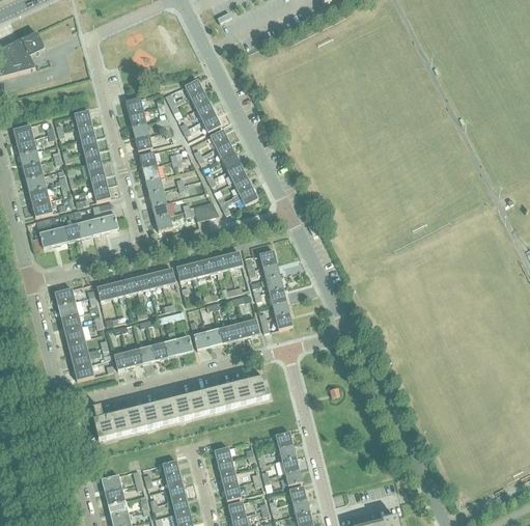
[(228,10),(216,16),(219,21),(230,16),(228,10)]
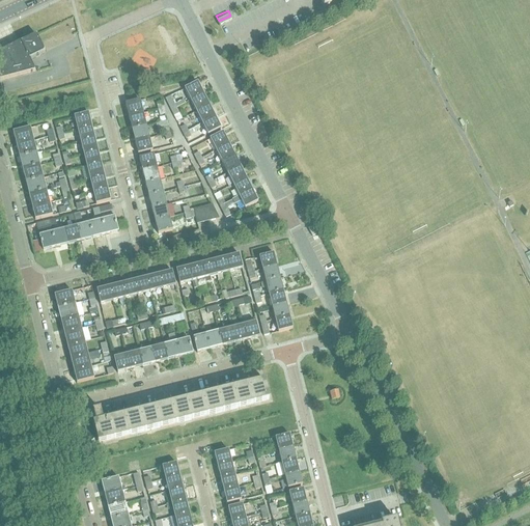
[(20,36),(0,46),(0,75),(34,66),(29,55),(44,48),(35,30),(21,37),(20,36)]
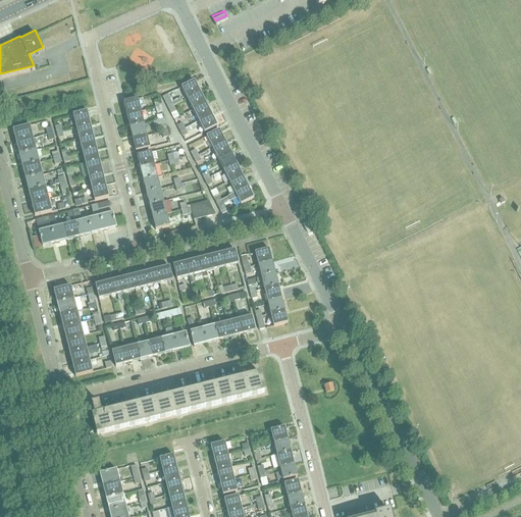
[(180,83),(186,95),(199,88),(194,76),(180,83)]
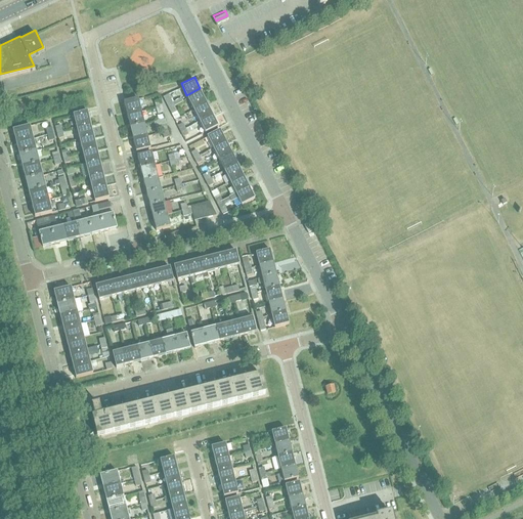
[(186,95),(192,106),(206,99),(200,88),(186,95)]
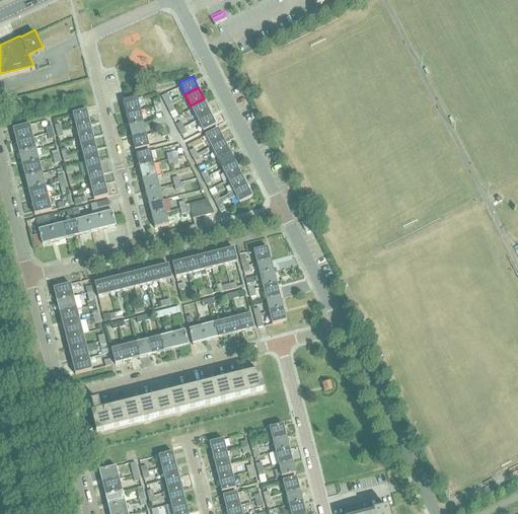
[(160,92),(166,103),(171,100),(179,96),(177,93),(169,97),(165,89),(160,92)]
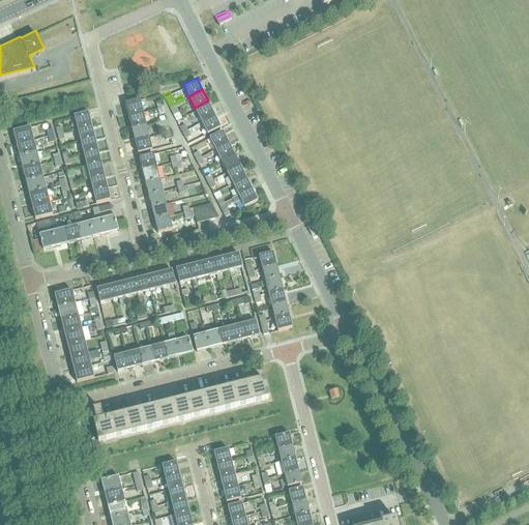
[(124,99),(127,112),(142,109),(139,95),(124,99)]
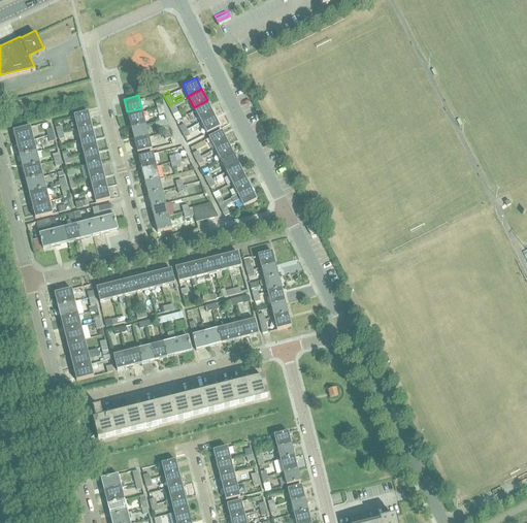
[(194,107),(200,119),(213,112),(207,100),(194,107)]
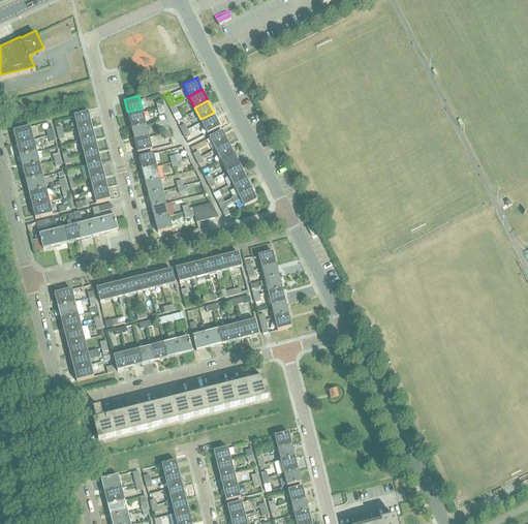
[(72,112),(75,124),(90,121),(87,109),(72,112)]
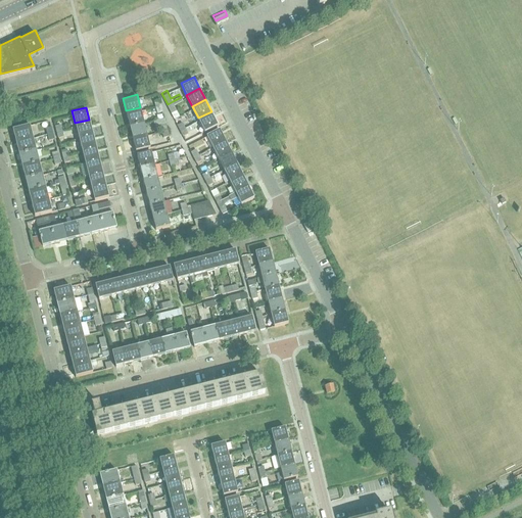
[(126,110),(129,123),(143,120),(140,107),(126,110)]
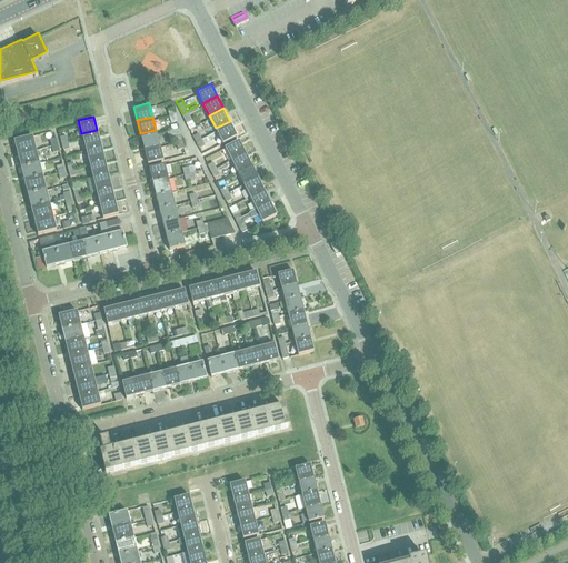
[(230,121),(216,128),(221,140),(236,133),(230,121)]
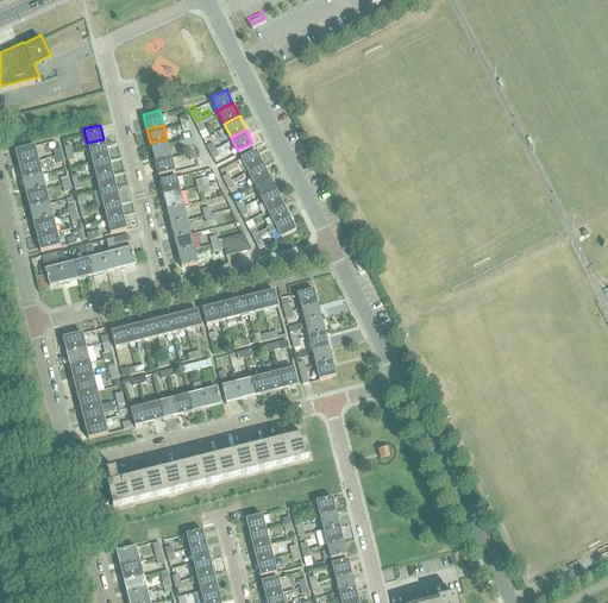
[(205,142),(208,148),(215,145),(212,138),(205,142)]
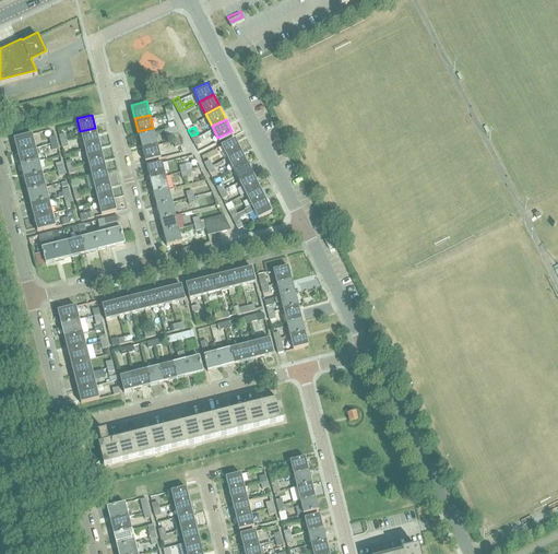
[(80,131),(83,145),(98,141),(95,128),(80,131)]
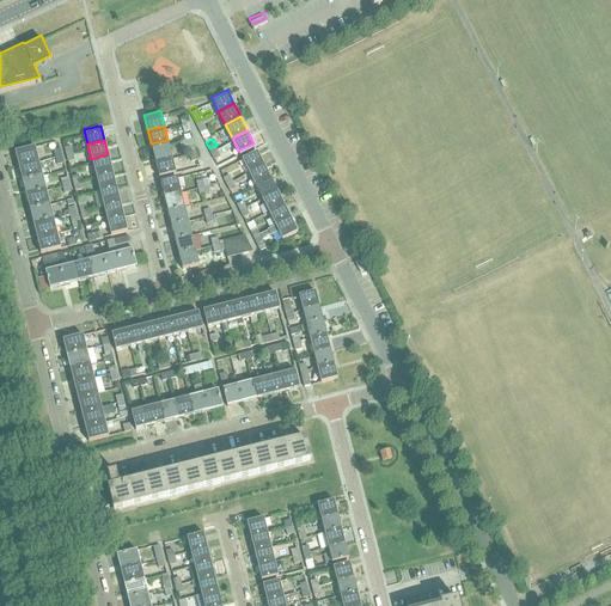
[(151,144),(154,158),(171,154),(167,140),(151,144)]
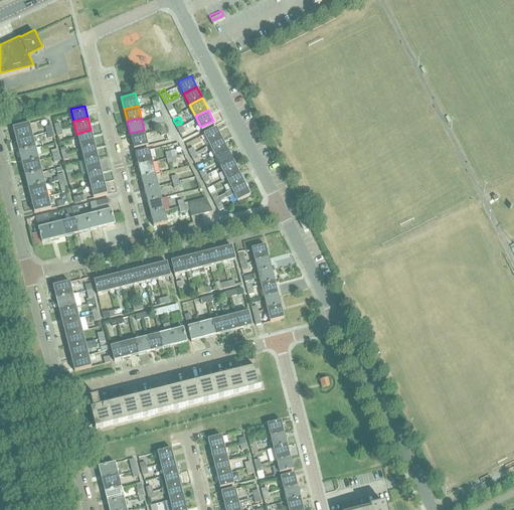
[(11,124),(14,136),(31,132),(28,120),(11,124)]
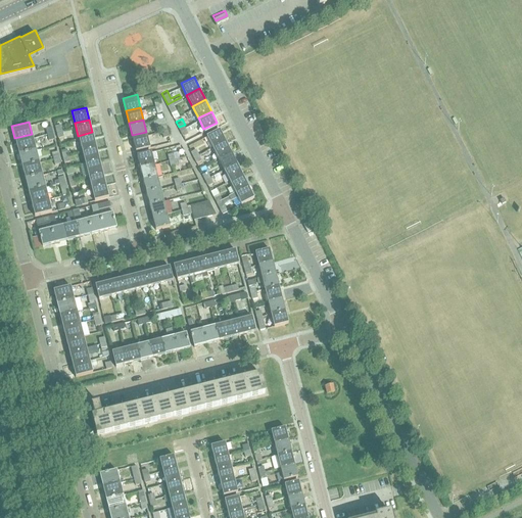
[(205,133),(211,144),(225,138),(219,126),(205,133)]
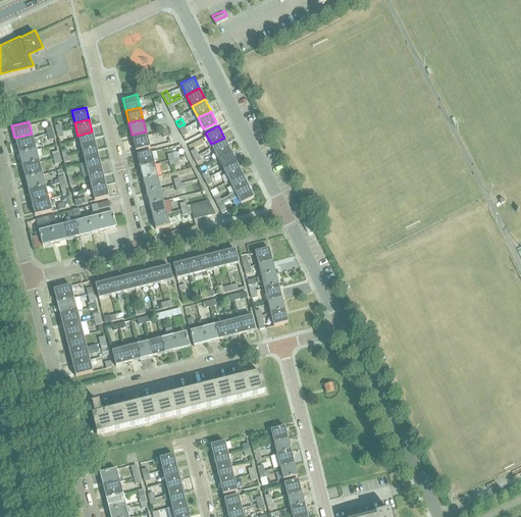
[(36,133),(37,141),(44,140),(43,132),(36,133)]
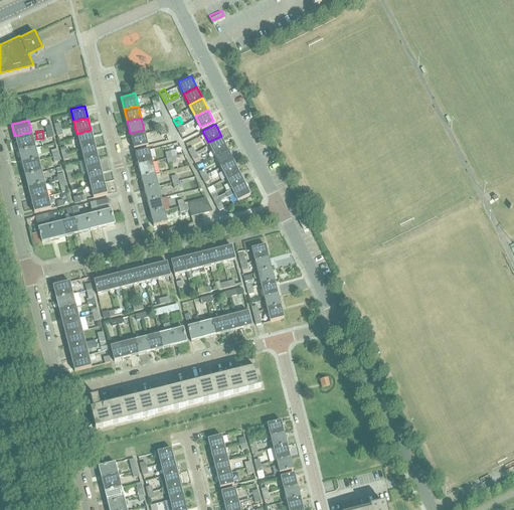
[(76,134),(79,146),(94,142),(91,130),(76,134)]
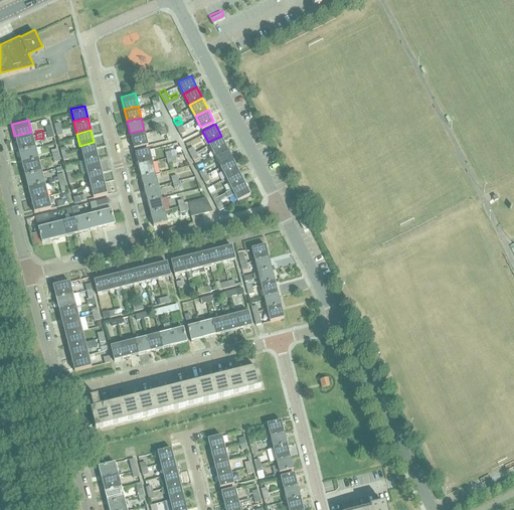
[(144,130),(130,133),(133,145),(147,142),(144,130)]
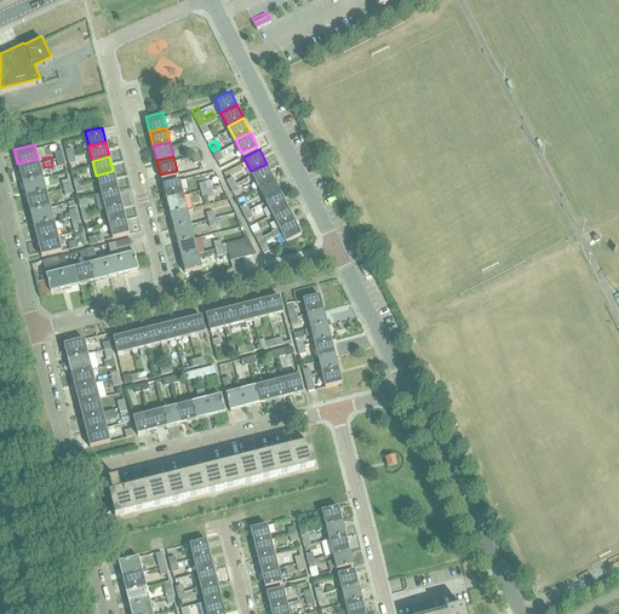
[(17,164),(22,178),(41,173),(38,159),(17,164)]
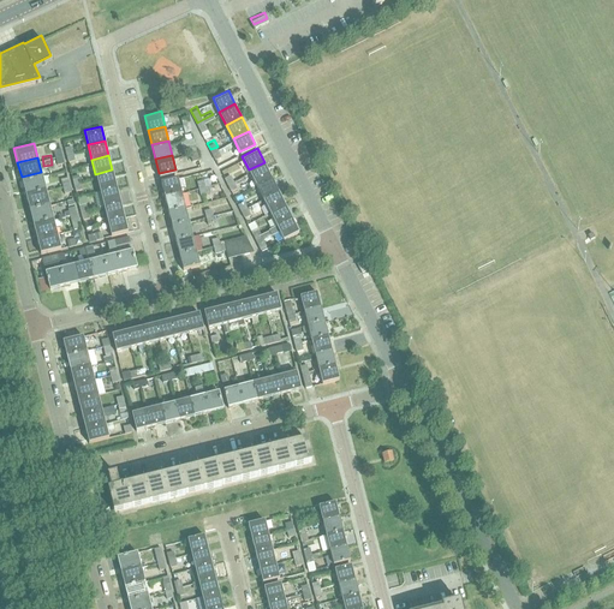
[(249,169),(255,183),(270,175),(264,162),(249,169)]
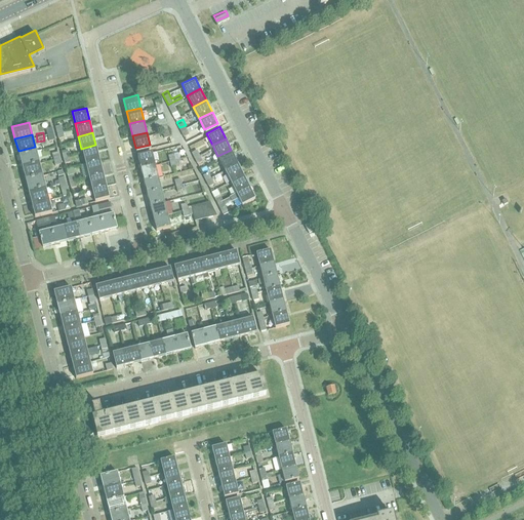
[(81,149),(84,161),(98,157),(95,145),(81,149)]
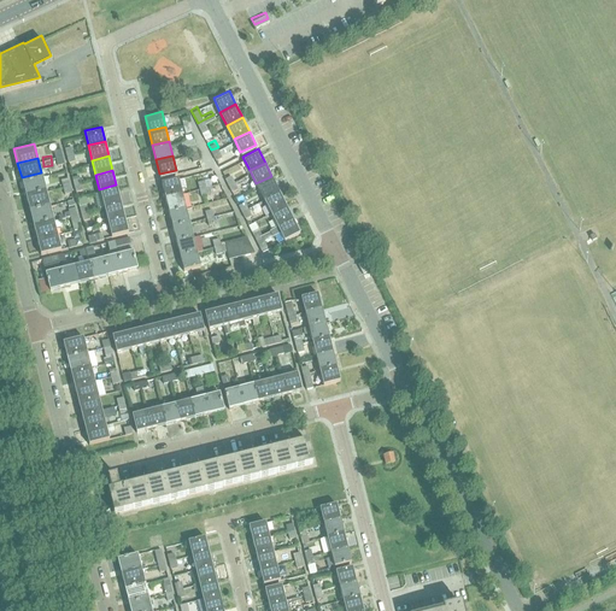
[(224,175),(227,181),(234,178),(230,171),(224,175)]
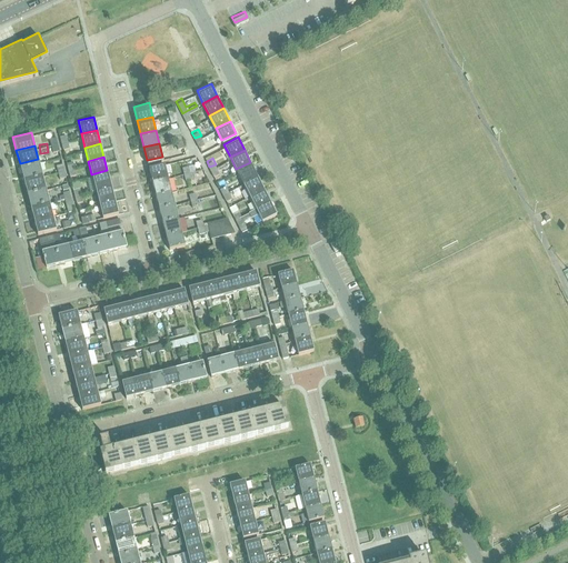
[(20,163),(23,177),(41,172),(38,159),(20,163)]
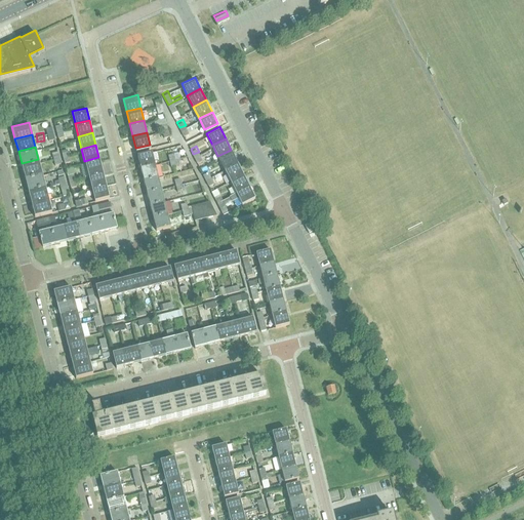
[(136,152),(139,165),(154,161),(151,149),(136,152)]
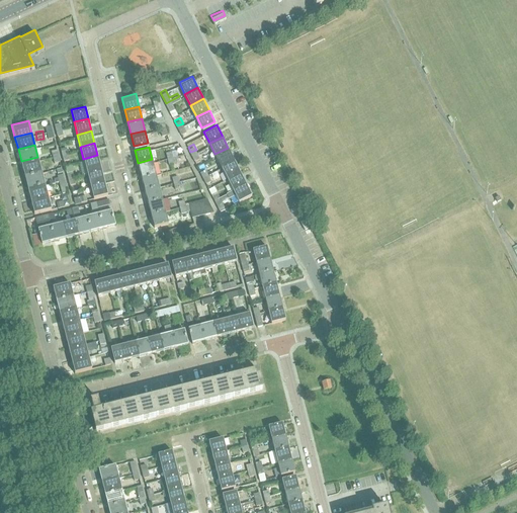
[(214,154),(221,165),(234,159),(228,148),(214,154)]
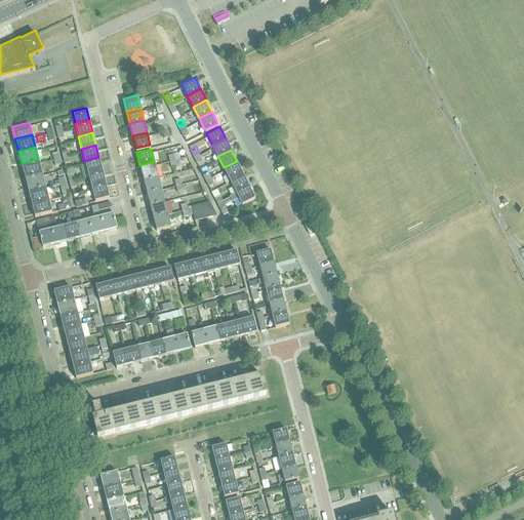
[(84,161),(88,173),(103,169),(98,157),(84,161)]
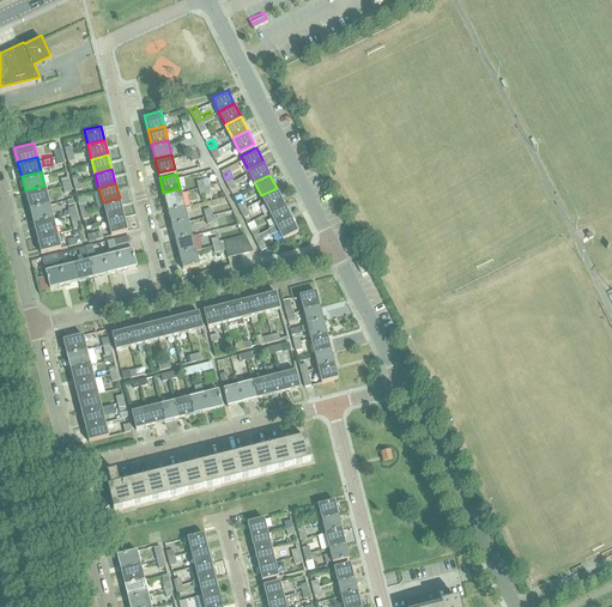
[(25,190),(29,205),(49,200),(44,186),(25,190)]
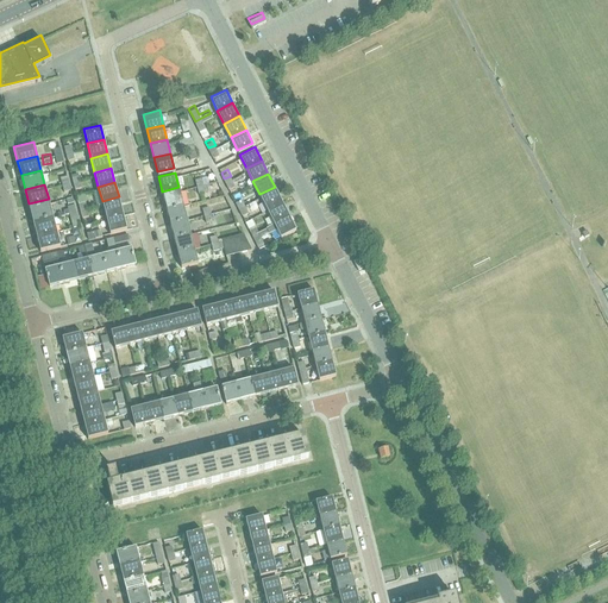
[(162,192),(165,206),(182,201),(179,187),(162,192)]
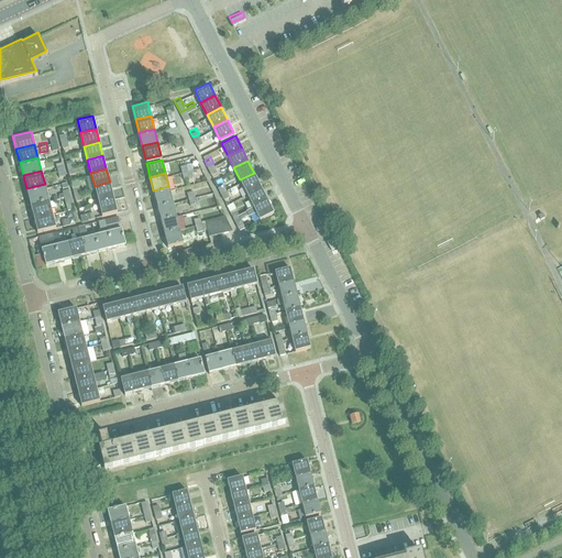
[(240,179),(246,192),(261,185),(254,173),(240,179)]
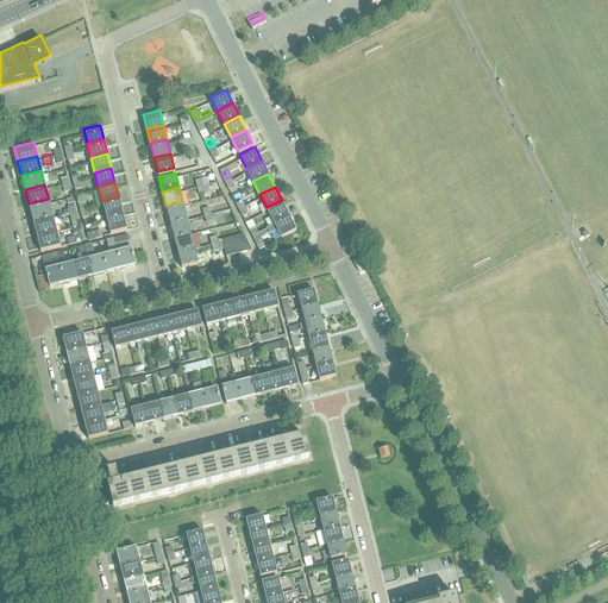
[(234,199),(238,205),(244,202),(240,195),(234,199)]
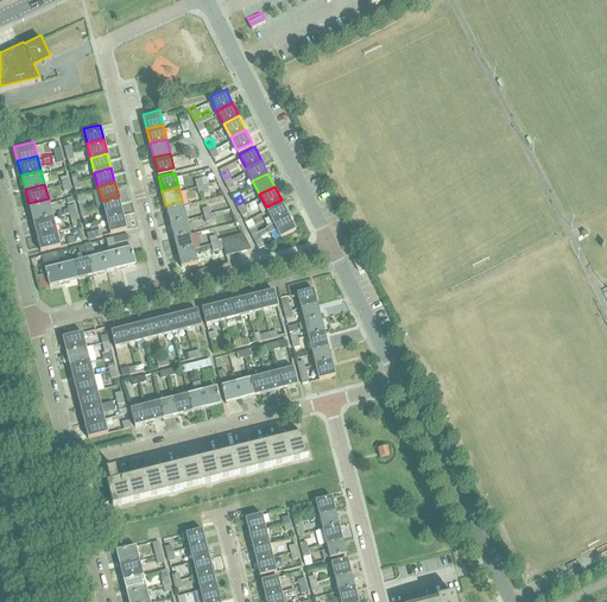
[(102,201),(106,215),(122,210),(119,196),(102,201)]
